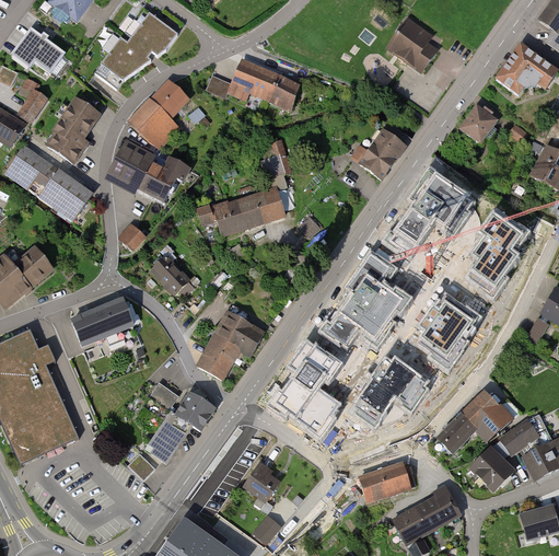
[(50,0),(77,21),(92,0),(50,0)]
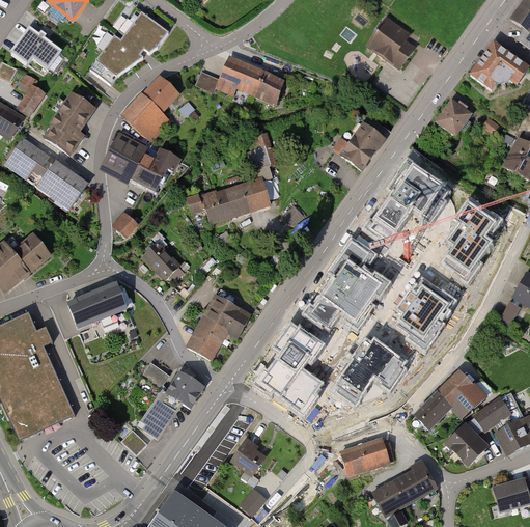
[(521,0),(509,17),(525,28),(520,36),(529,43),(529,0),(521,0)]
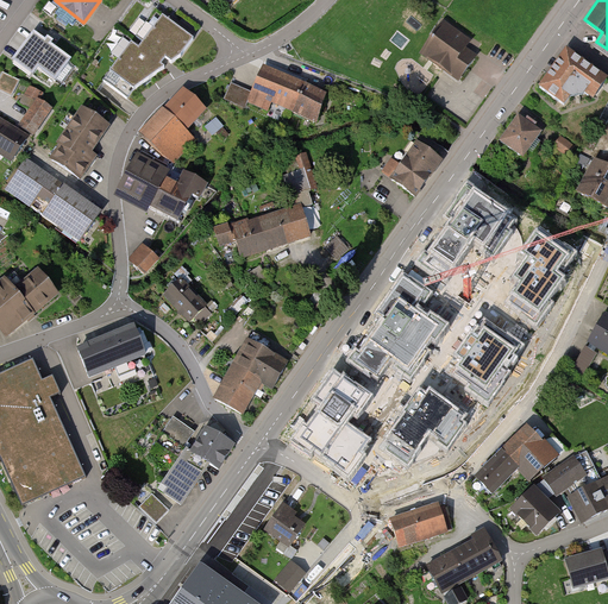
[(193,36),(155,7),(102,77),(126,95),(132,86),(180,52),(193,36)]
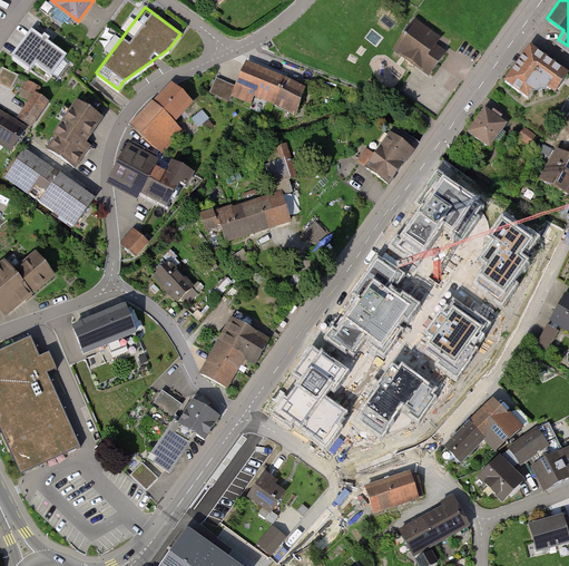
[(417,17),(395,47),(427,69),(448,39),(417,17)]
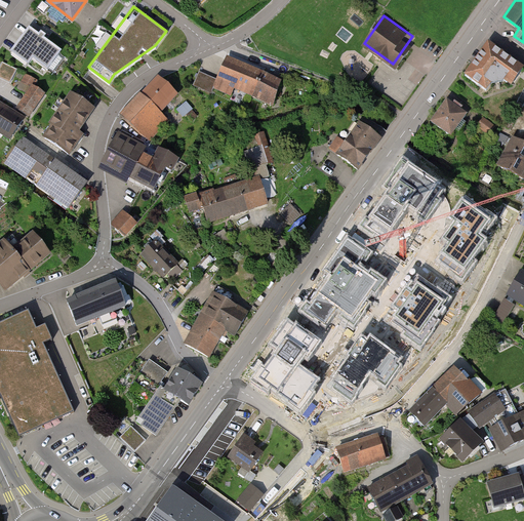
[(59,49),(29,26),(16,43),(47,67),(59,49)]
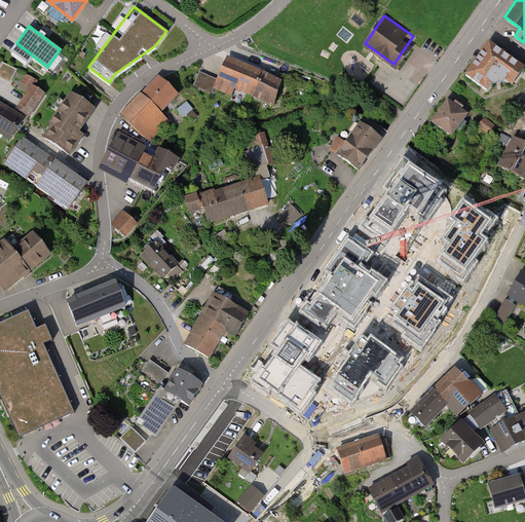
[(524,65),(524,64),(489,39),(465,73),(489,88),(499,73),(514,82),(524,65)]
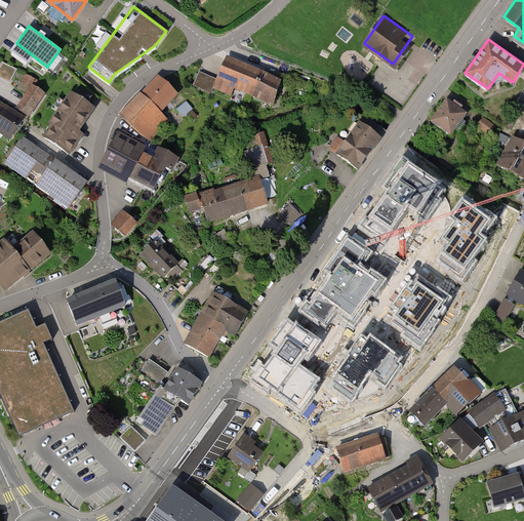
[(256,67),(229,54),(218,81),(246,92),(256,67)]
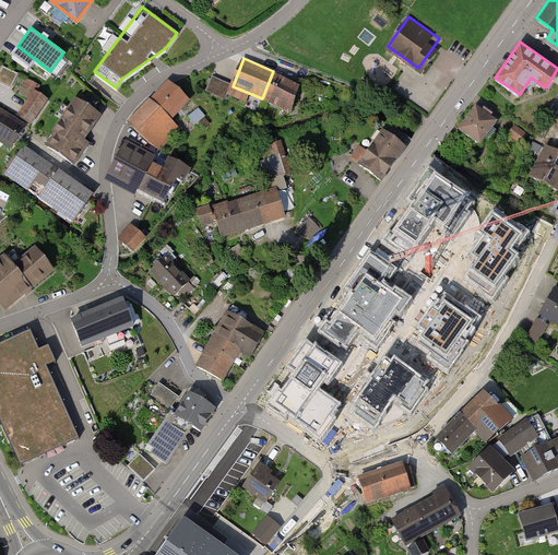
[(16,70),(1,63),(0,66),(0,81),(10,85),(16,70)]
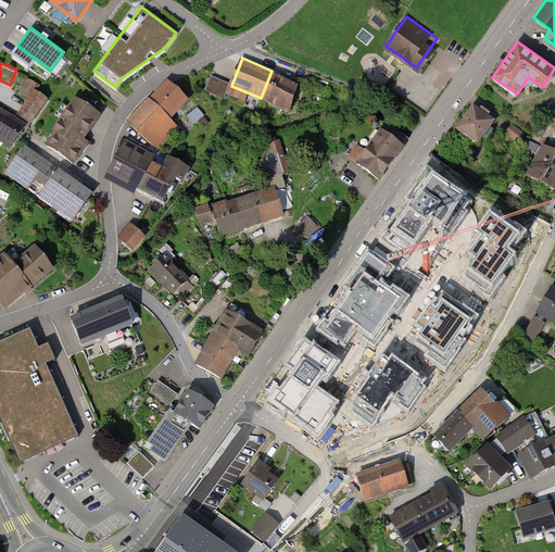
[(303,83),(272,71),(261,98),(291,111),(303,83)]
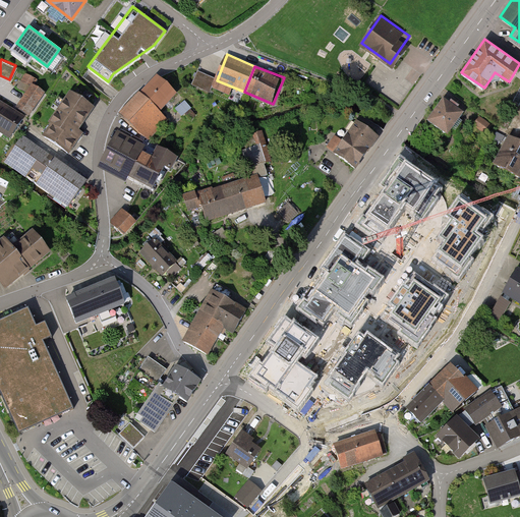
[(217,74),(198,67),(192,81),(211,89),(217,74)]
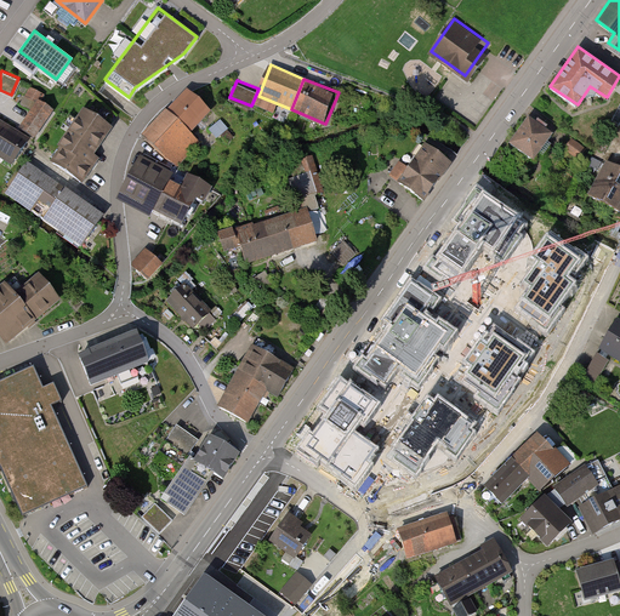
[(43,91),(29,85),(24,93),(38,101),(21,126),(33,135),(51,108),(39,100),(43,91)]
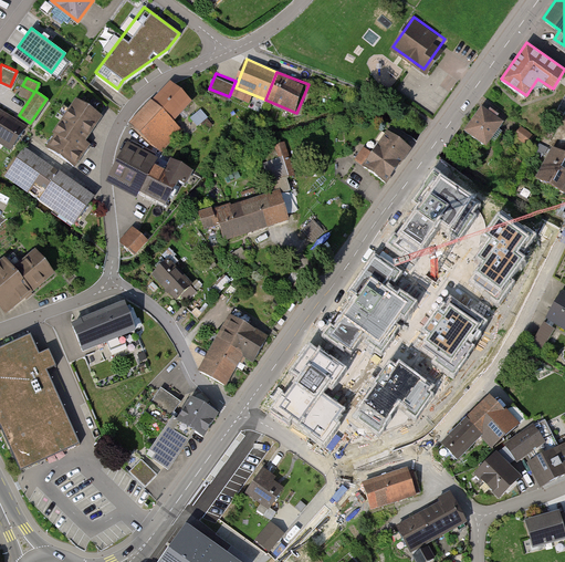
[(195,99),(174,80),(134,122),(161,147),(182,124),(177,118),(195,99)]
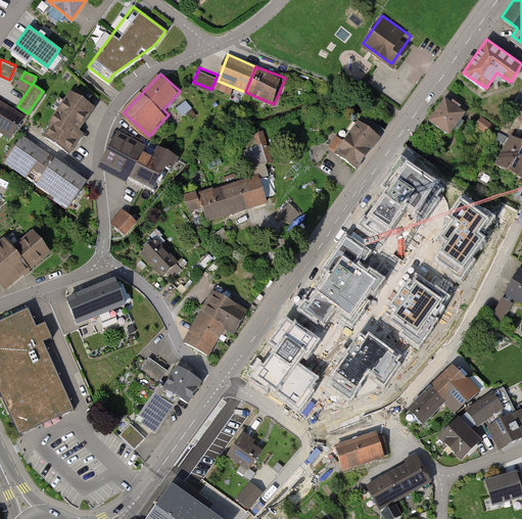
[(92,104),(72,90),(50,122),(52,123),(44,134),(67,149),(80,132),(76,129),(92,104)]
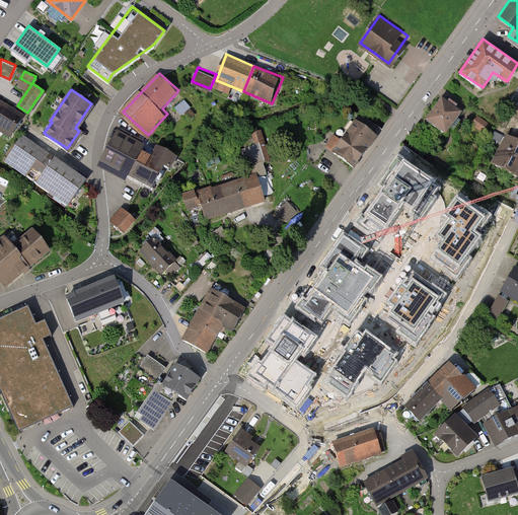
[(462,111),(441,95),(426,118),(447,132),(462,111)]
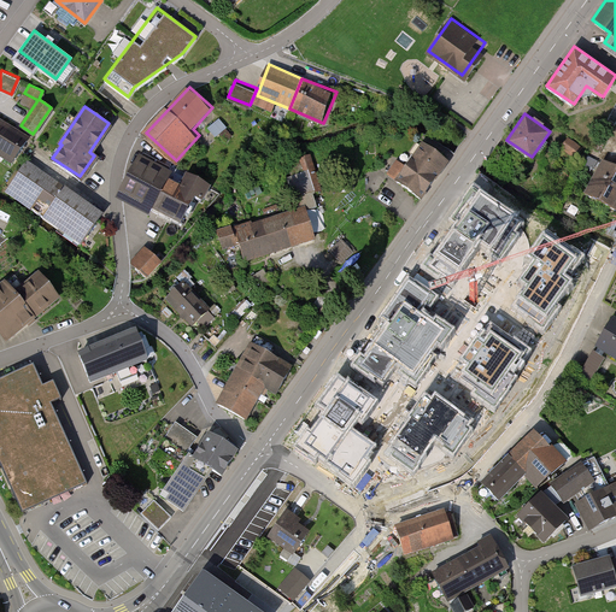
[(221,115),(210,123),(216,131),(227,122),(221,115)]
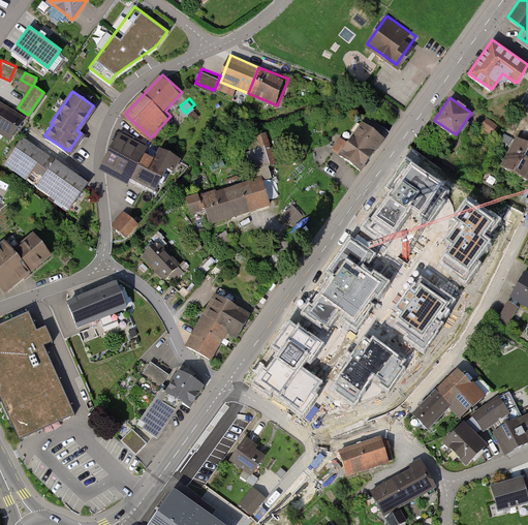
[(0,131),(9,137),(23,117),(0,103),(0,131)]
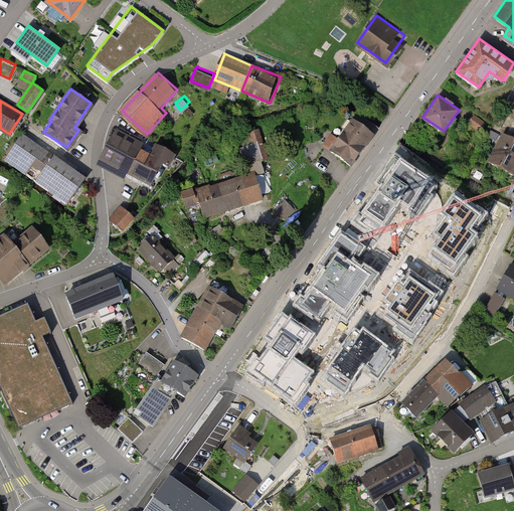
[(472,113),(471,120),(484,123),(486,117),(472,113)]
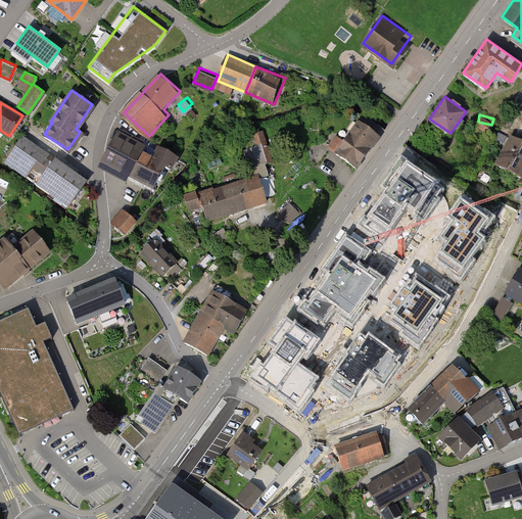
[(335,150),(356,166),(381,131),(361,115),(335,150)]
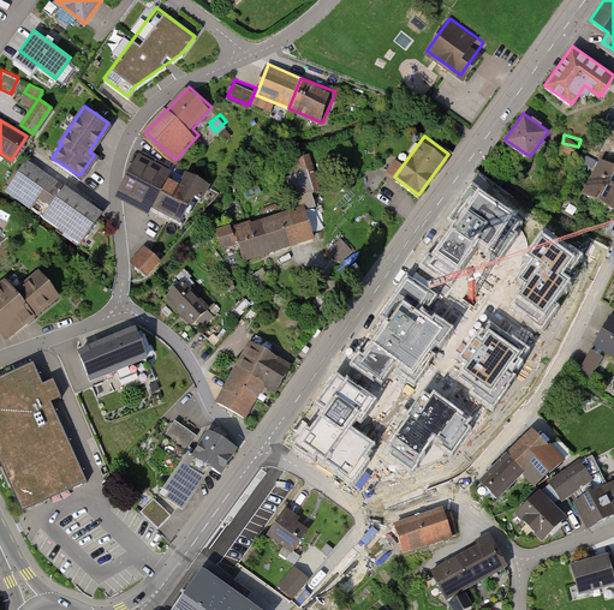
[(613,136),(589,190),(613,201),(613,136)]
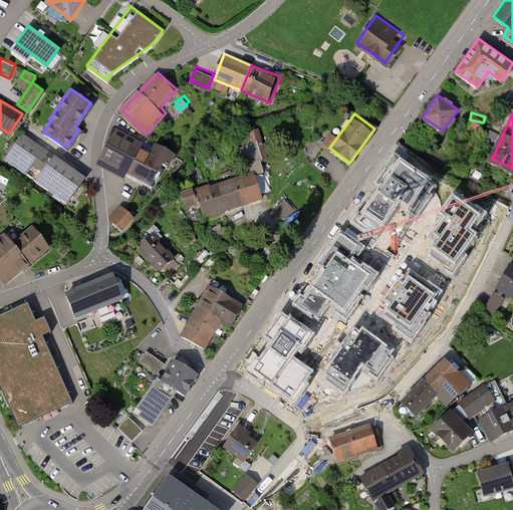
[(155,150),(117,130),(101,159),(159,190),(179,153),(159,142),(155,150)]
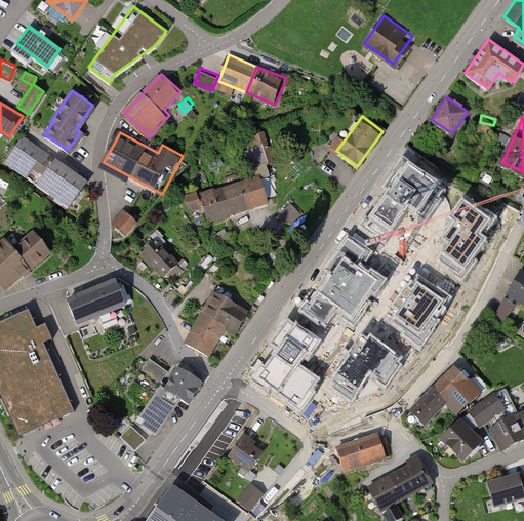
[(24,133),(5,161),(75,207),(93,179),(24,133)]
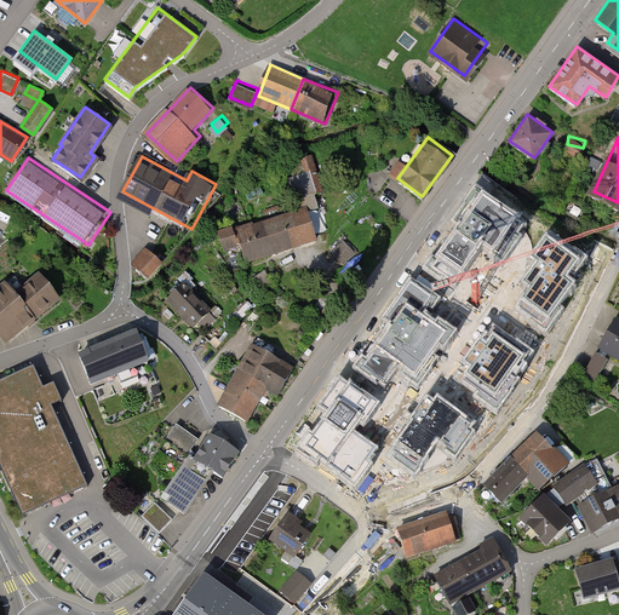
[(311,168),(290,174),(298,201),(320,194),(311,168)]
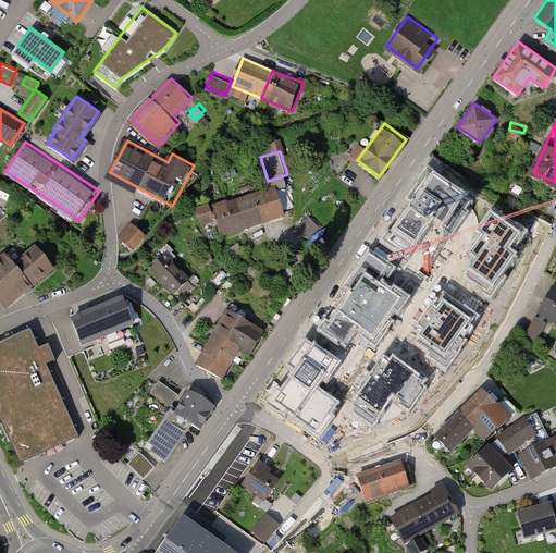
[(279,184),(196,209),(201,224),(221,219),(225,232),(287,213),(279,184)]
